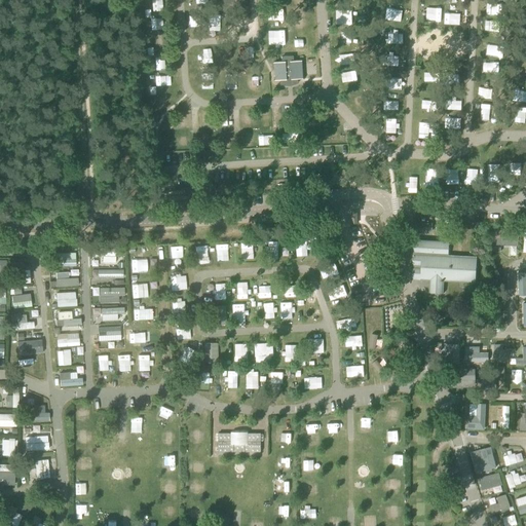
[(359,43),(359,35),(343,36),(343,44),(359,43)]
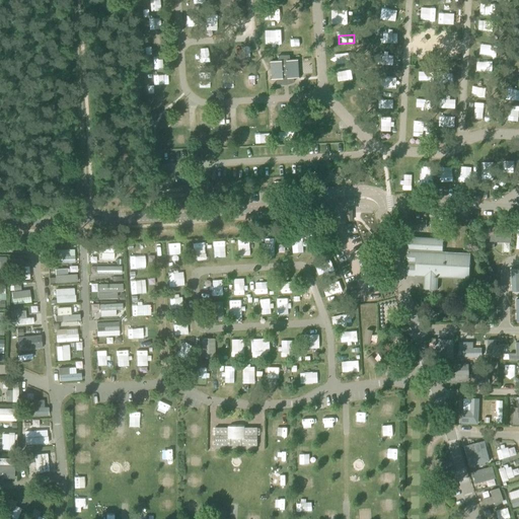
[(270,79),(270,80),(301,78),(300,77),(298,77),(297,61),(299,61),(299,60),(290,61),(289,56),(278,56),(278,61),(269,62),(269,63),(271,62),(272,79),(270,79)]
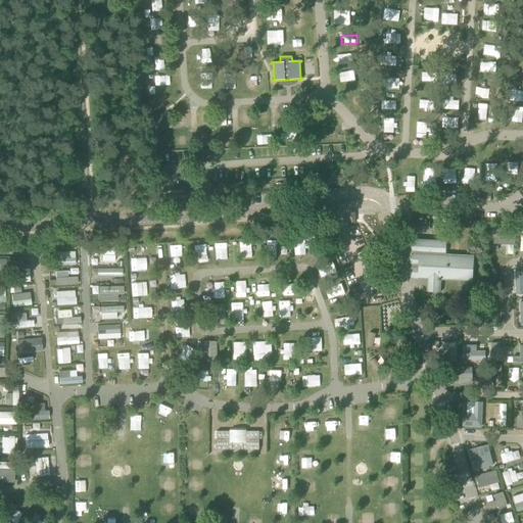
[(421,66),(432,66),(432,56),(421,56),(421,66)]
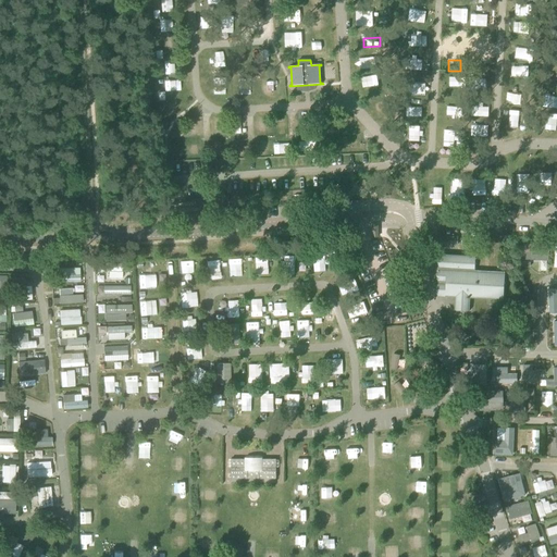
[(388,101),(374,102),(374,112),(388,112),(388,101)]
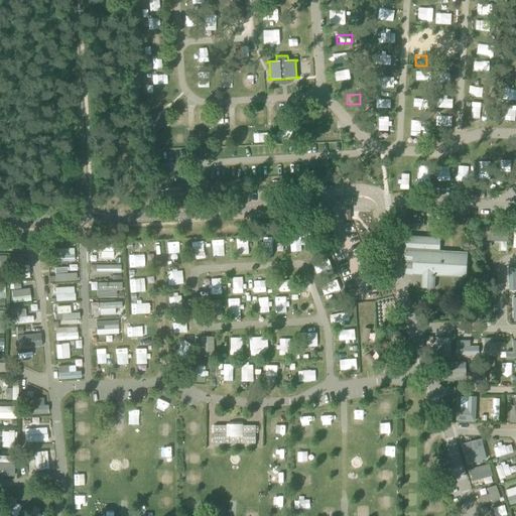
[(472,116),(481,116),(481,106),(472,106),(472,116)]
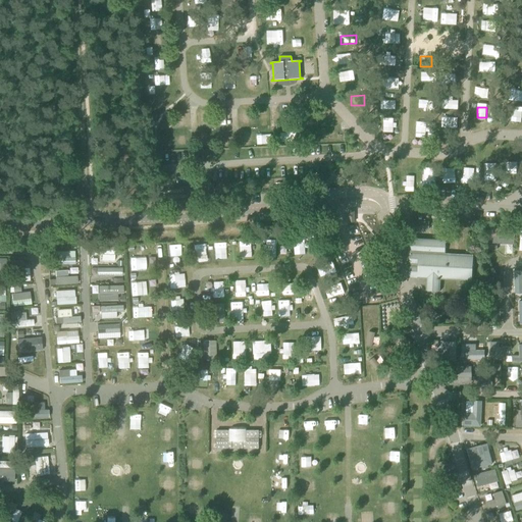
[(257,131),(258,144),(265,144),(265,129),(257,131)]
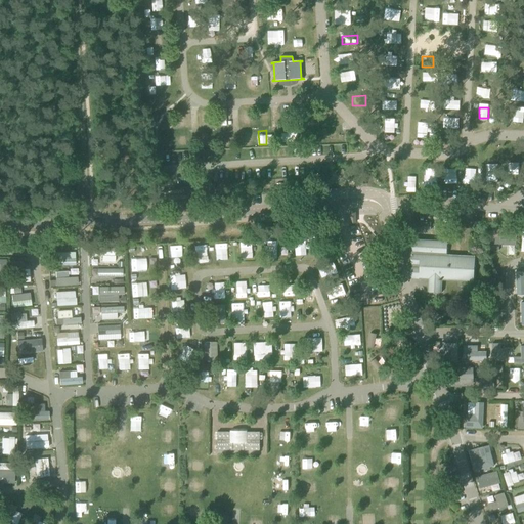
[(497,176),(497,167),(486,168),(486,176),(497,176)]
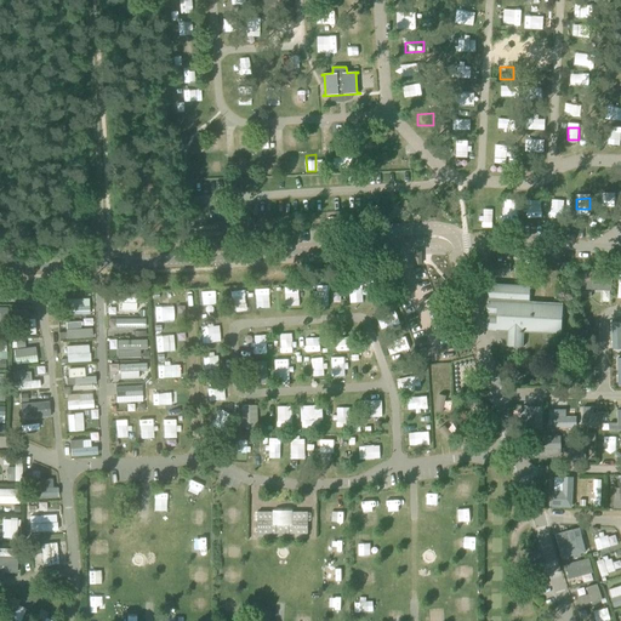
[(506,217),(520,218),(520,205),(506,204),(506,217)]
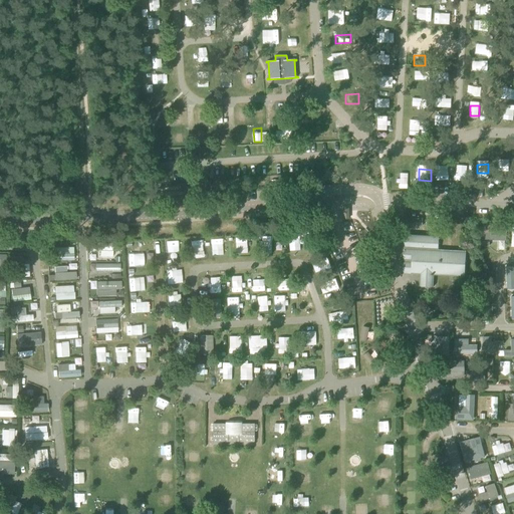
[(487,225),(487,240),(507,240),(507,225),(487,225)]
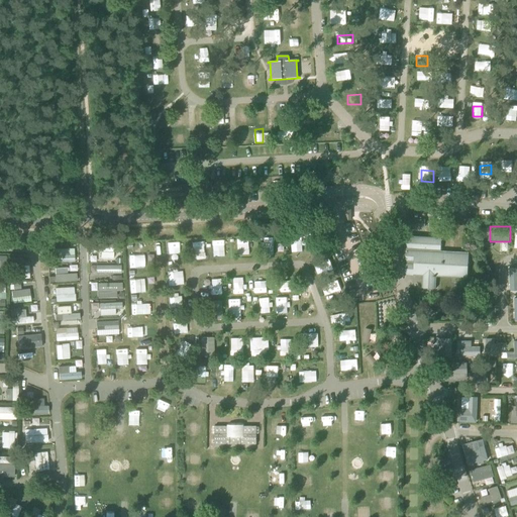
[(444,251),(441,251),(441,238),(414,236),(412,243),(413,249),(412,252),(410,252),(409,255),(409,260),(412,260),(412,263),(410,269),(412,276),(422,276),(422,288),(436,289),(437,271),(455,272),(455,278),(468,279),(469,252),(456,251),(456,253),(444,253),(444,251)]
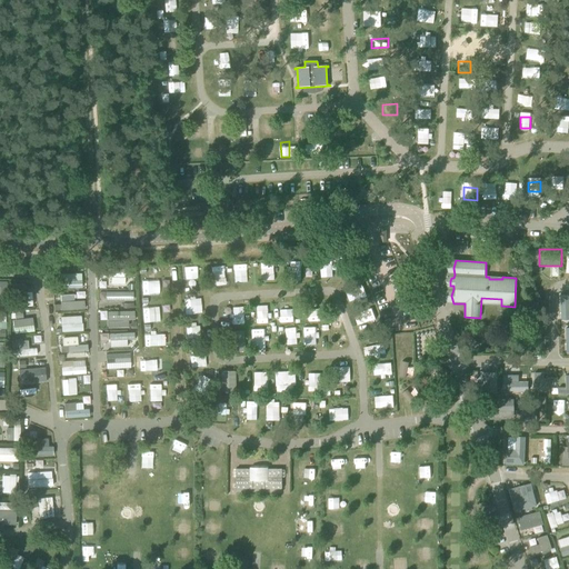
[(307,268),(307,261),(296,261),(297,280),(308,279),(308,268),(307,268)]
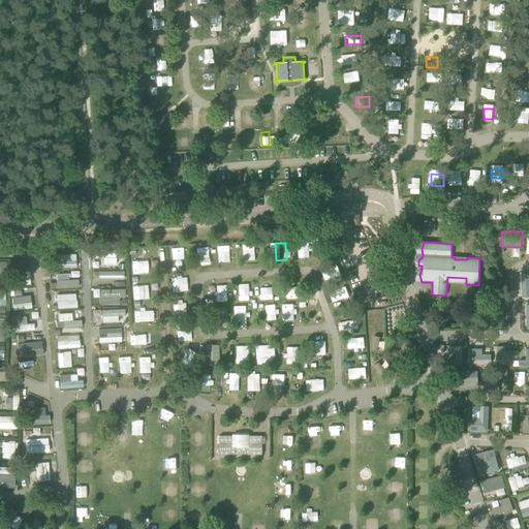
[(298,243),(299,259),(311,258),(310,243),(298,243)]
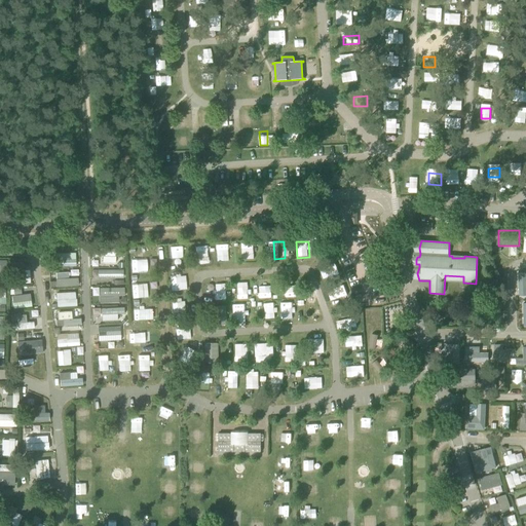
[(241,243),(241,258),(253,258),(252,243),(241,243)]
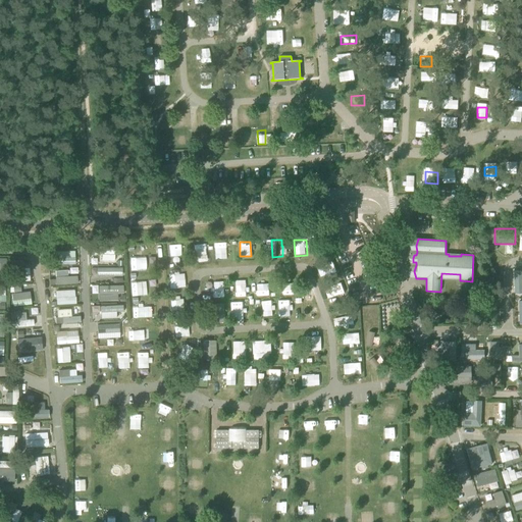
[(227,243),(219,243),(220,260),(228,259),(227,243)]
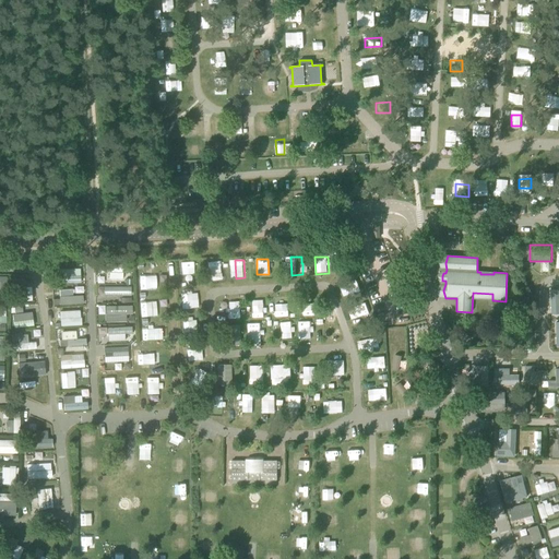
[(213,278),(223,278),(223,261),(214,261),(213,278)]
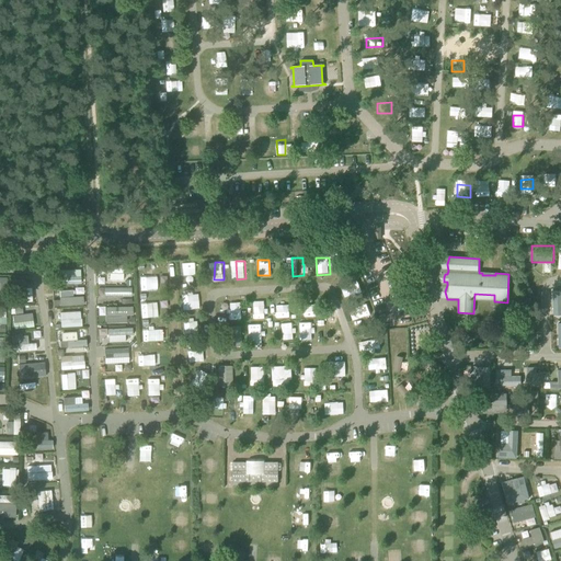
[(182,276),(195,277),(195,264),(182,264),(182,276)]
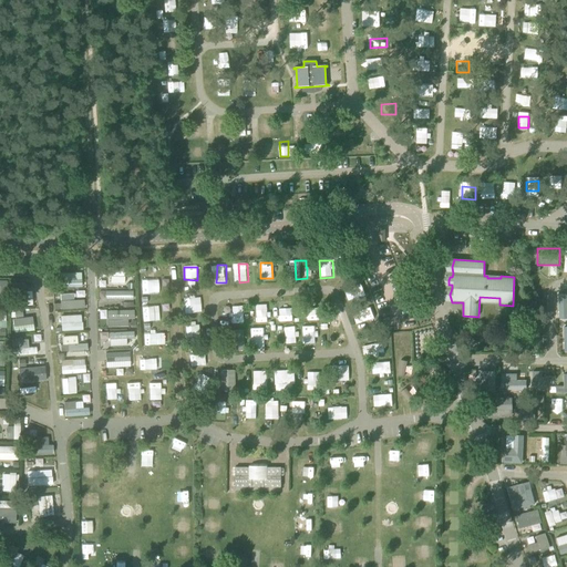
[(83,286),(83,271),(64,272),(65,286),(83,286)]
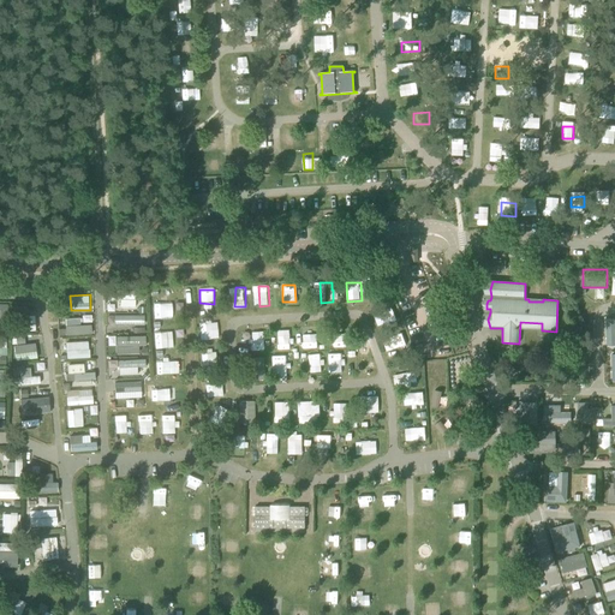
[(173,302),(154,302),(154,316),(173,316),(173,302)]
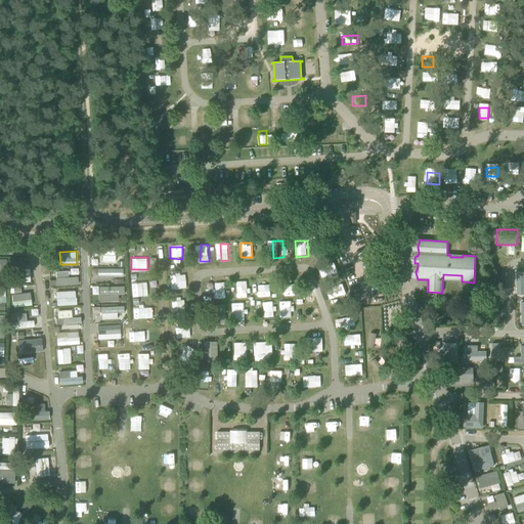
[(324,275),(337,273),(336,265),(323,267),(324,275)]
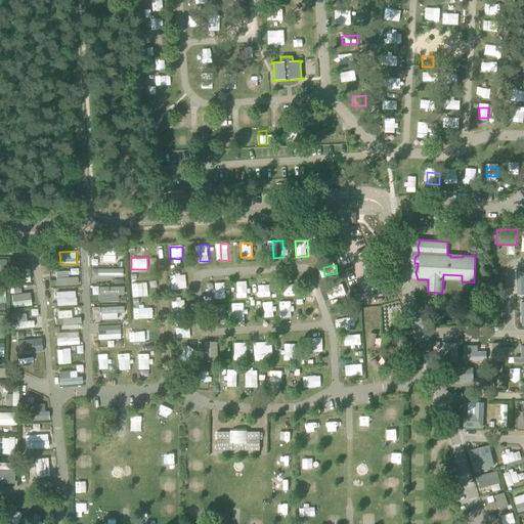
[(98,267),(98,276),(123,277),(124,268),(98,267)]
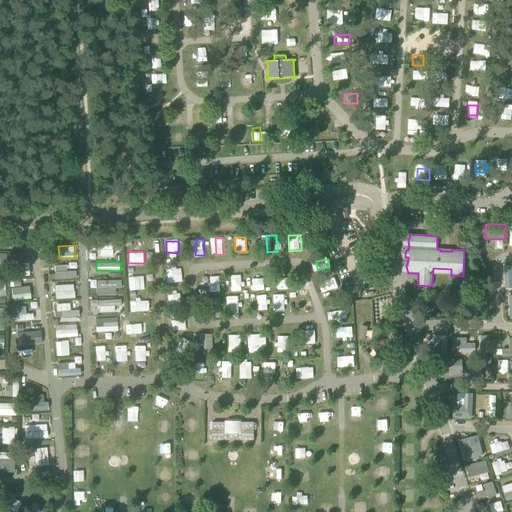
[(68,271),(67,264),(54,264),(55,278),(77,277),(77,270),(68,271)]
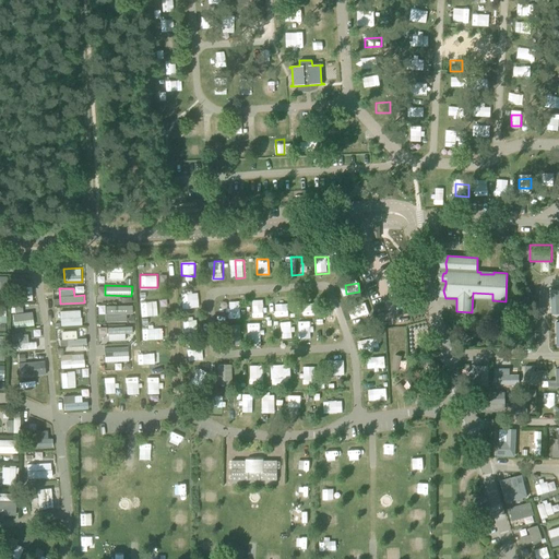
[(188,310),(200,310),(200,297),(188,297),(188,310)]
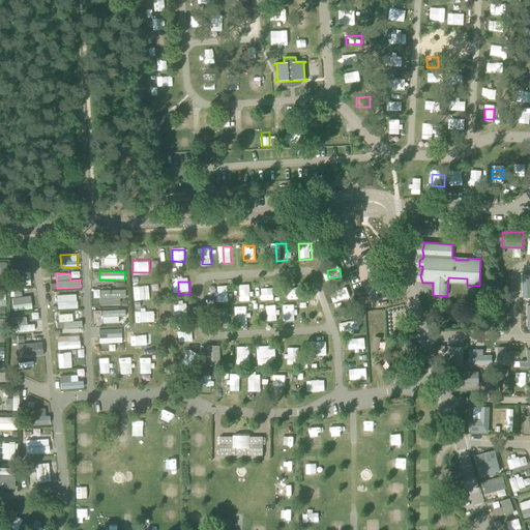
[(251,300),(249,283),(238,284),(239,300),(251,300)]
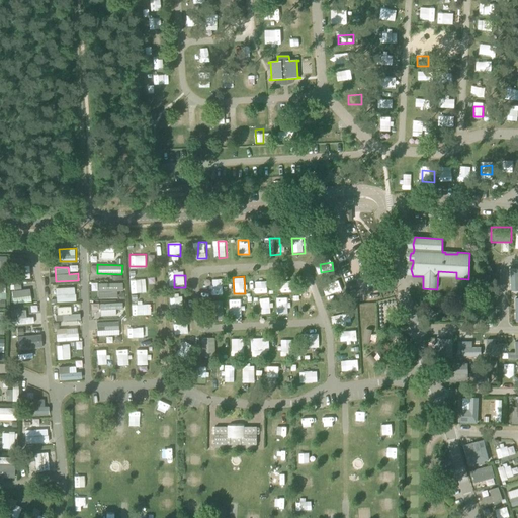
[(255,293),(267,292),(266,276),(254,276),(255,293)]
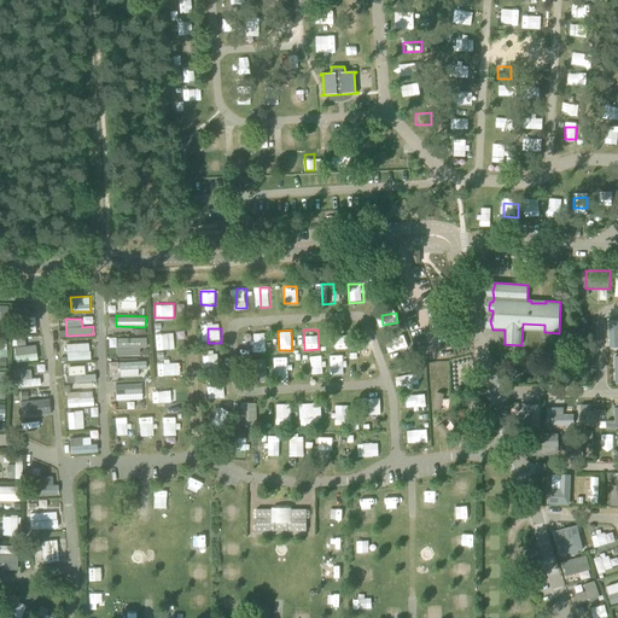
[(179,333),(155,334),(155,345),(179,345),(179,333)]
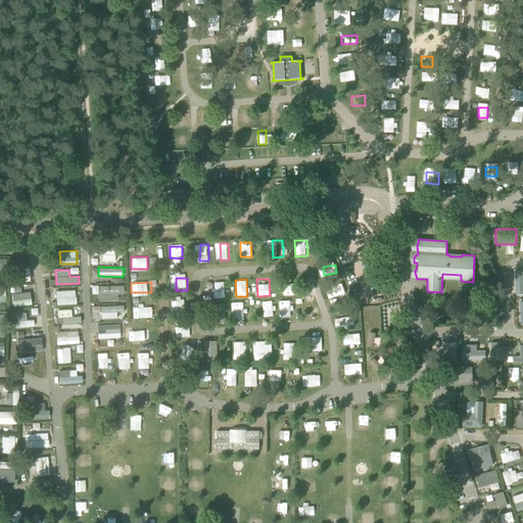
[(211,297),(225,297),(225,282),(214,282),(214,288),(211,288),(211,297)]
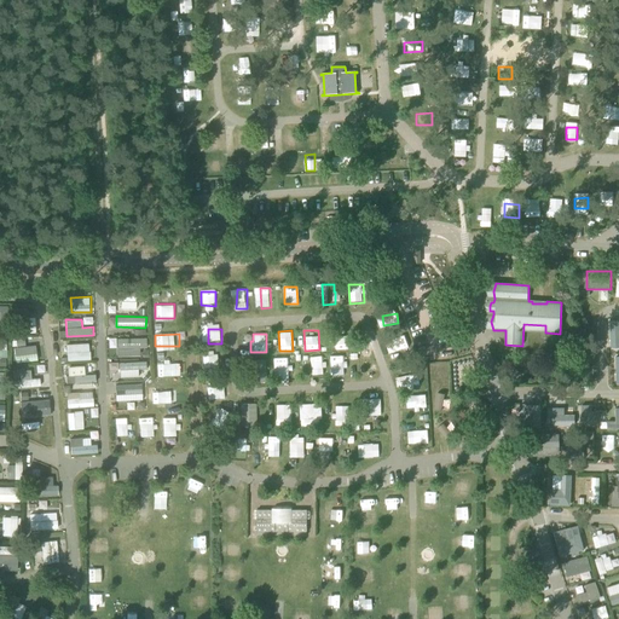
[(117,339),(117,356),(139,354),(139,347),(148,347),(146,337),(117,339)]
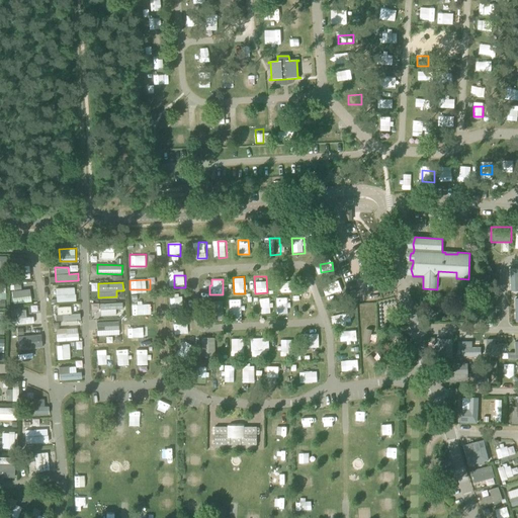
[(56,301),(76,300),(75,286),(56,287),(56,301)]
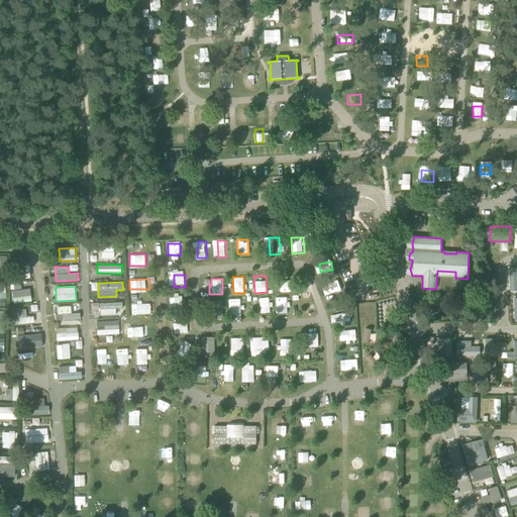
[(291,296),(293,310),(300,310),(299,295),(291,296)]
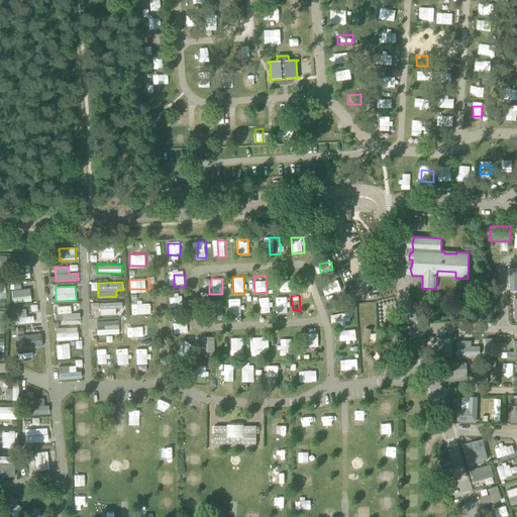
[(169,306),(187,305),(186,296),(169,297),(169,306)]
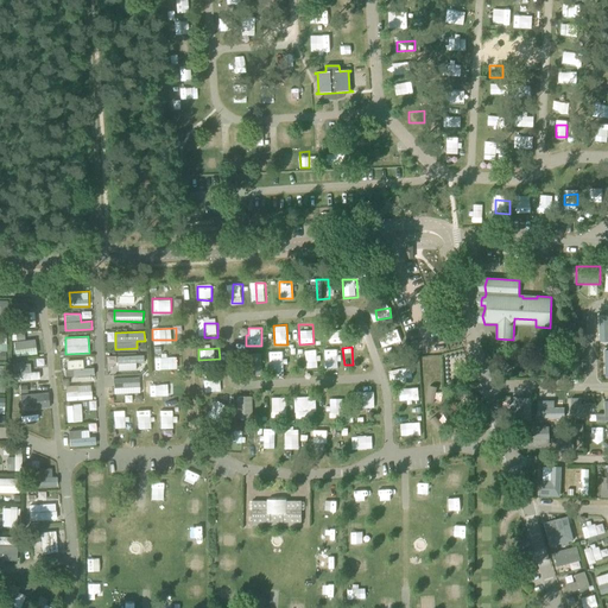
[(303,367),(317,367),(316,349),(303,349),(303,367)]
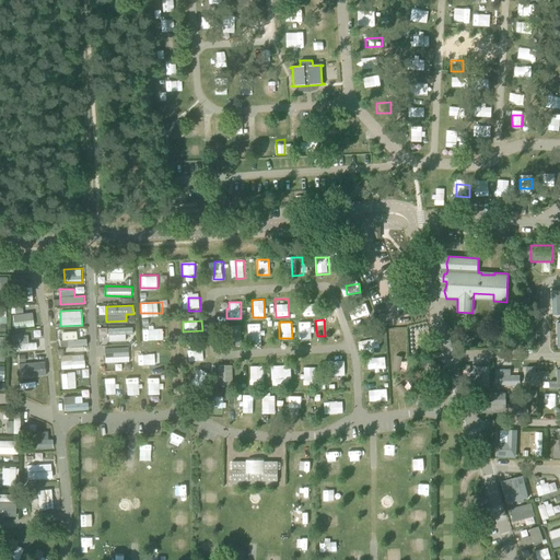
[(299,339),(311,339),(311,322),(299,322),(299,339)]
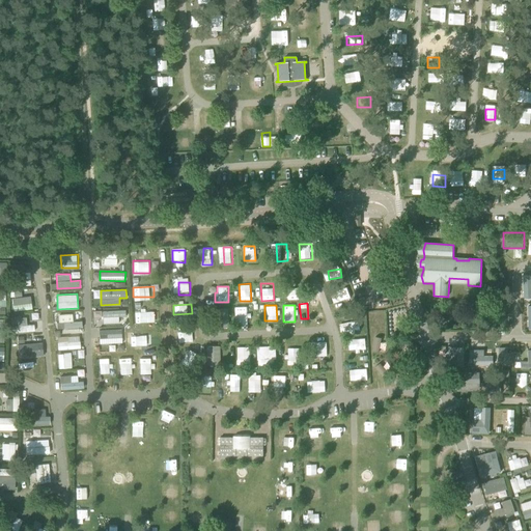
[(248,322),(247,306),(235,307),(235,322),(248,322)]
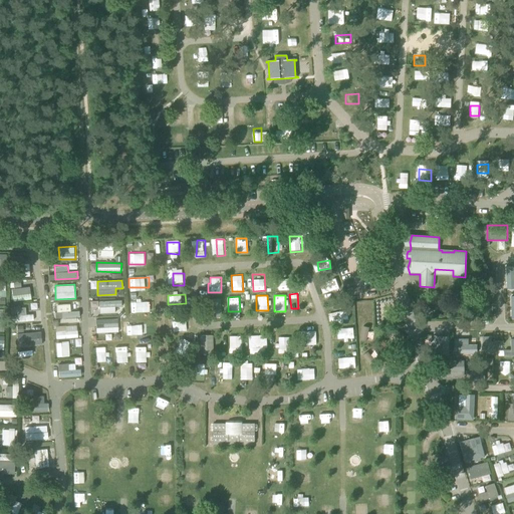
[(121,306),(121,300),(100,300),(99,312),(114,312),(114,306),(121,306)]
